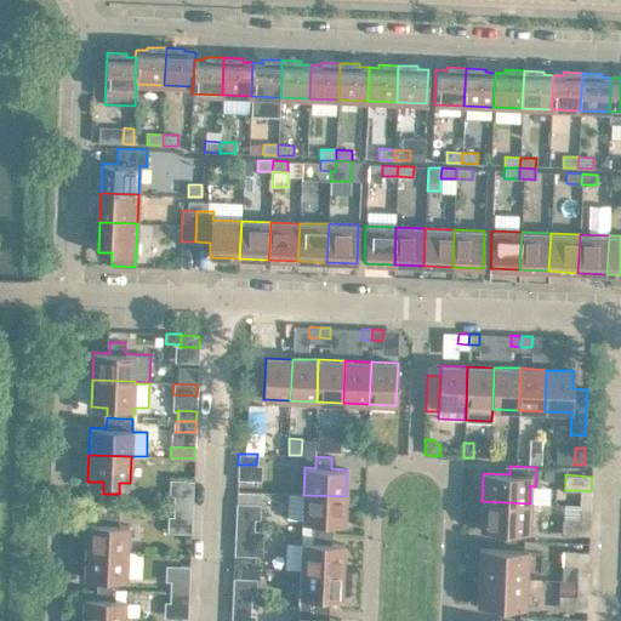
[(580,490),(580,506),(591,506),(591,491),(580,490)]
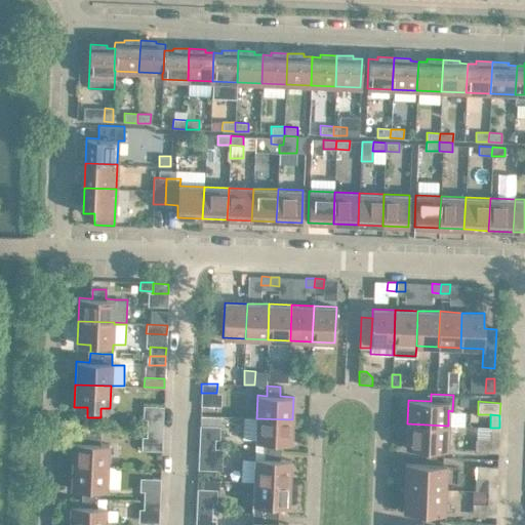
[(200,416),(199,426),(218,426),(219,417),(200,416)]
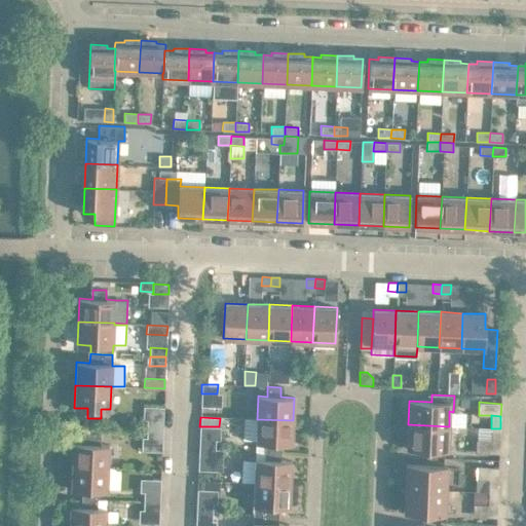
[(147,419),(147,428),(162,429),(163,420),(147,419)]
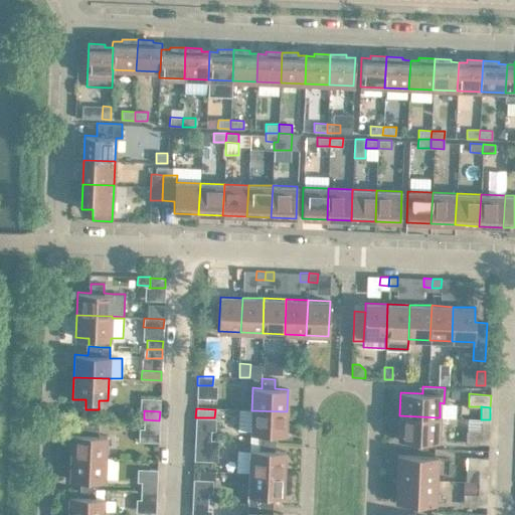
[(260,433),(259,442),(272,442),(273,434),(286,434),(287,411),(251,410),(250,433),(260,433)]
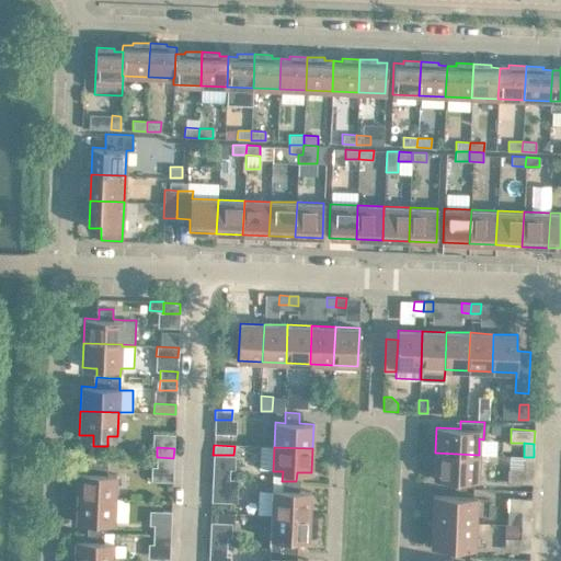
[(479,455),(435,453),(434,479),(478,480),(479,455)]
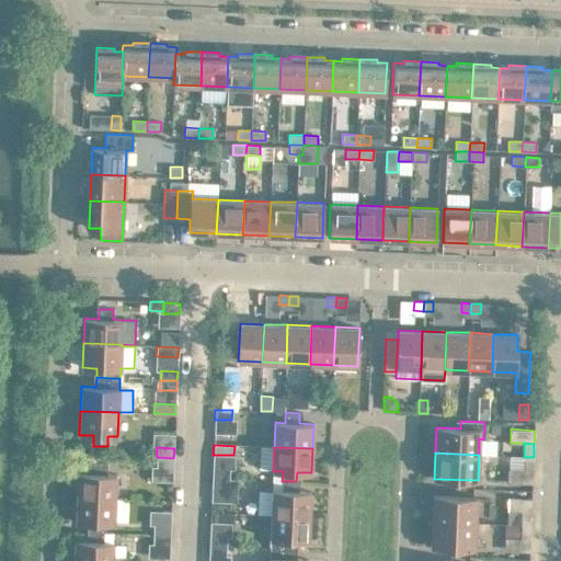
[(173,458),(157,457),(156,467),(173,468),(173,458)]
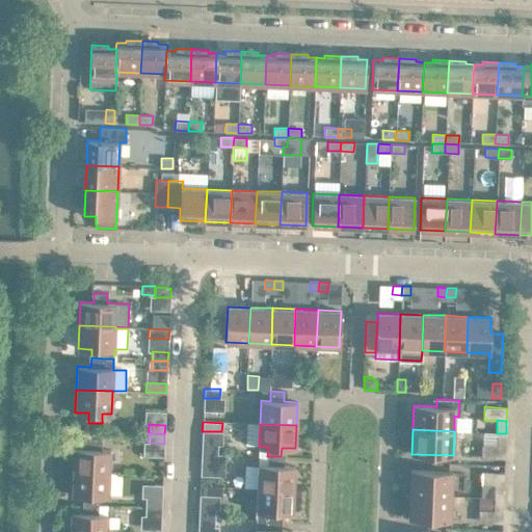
[(506,433),(497,433),(496,446),(505,447),(506,433)]
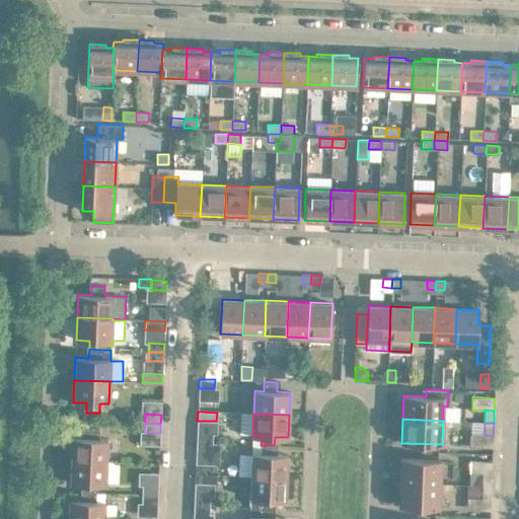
[(72,437),(71,460),(106,461),(107,439),(98,438),(98,429),(85,429),(85,438),(72,437)]
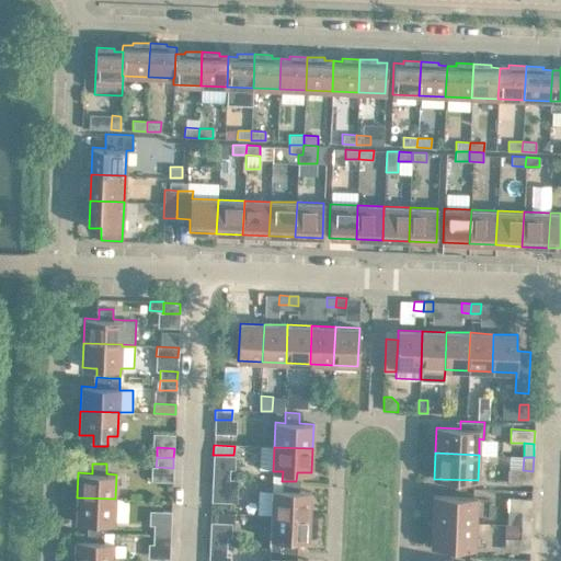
[(213,469),(213,478),(229,479),(229,469),(213,469)]
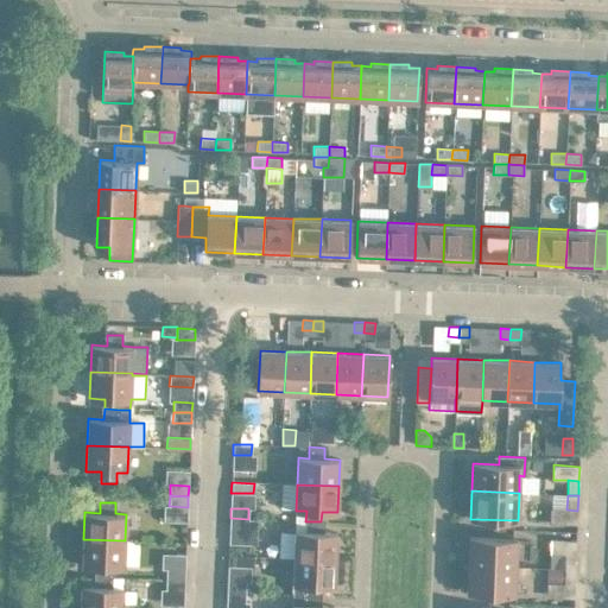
[(551,510),(550,524),(577,525),(577,511),(567,510),(551,510)]
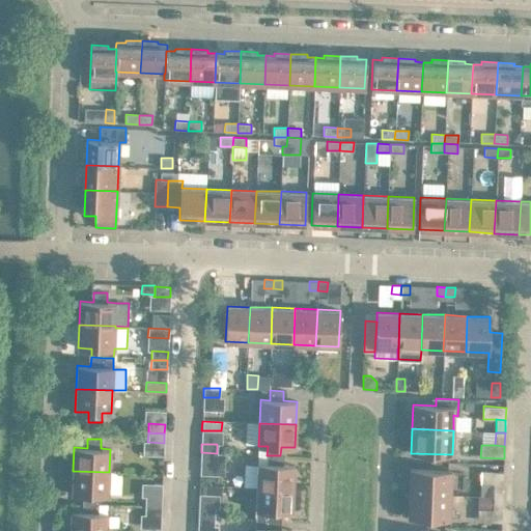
[(217,453),(201,452),(200,462),(217,463),(217,453)]
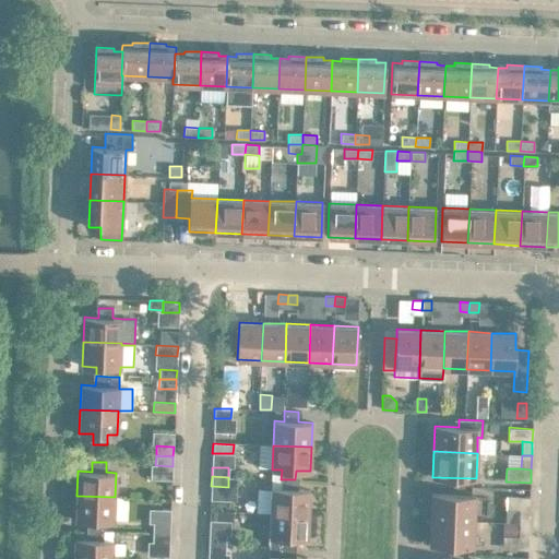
[(271,488),(270,512),(308,514),(309,490),(295,489),(295,479),(281,479),(281,488),(271,488)]
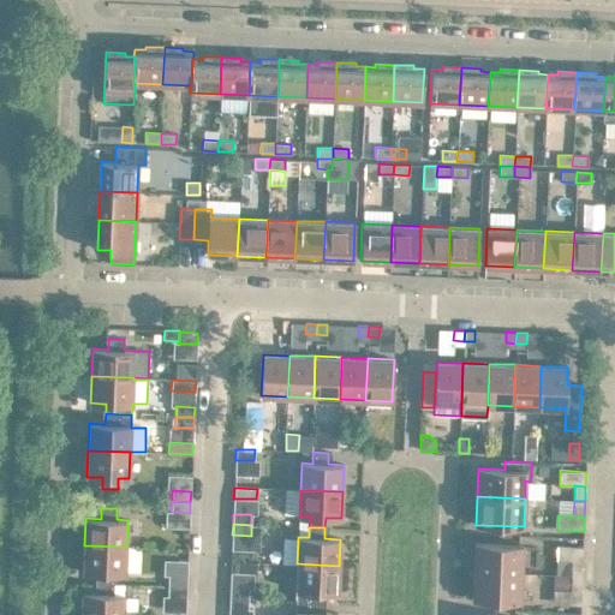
[(475,543),(473,572),(521,573),(523,545),(475,543)]
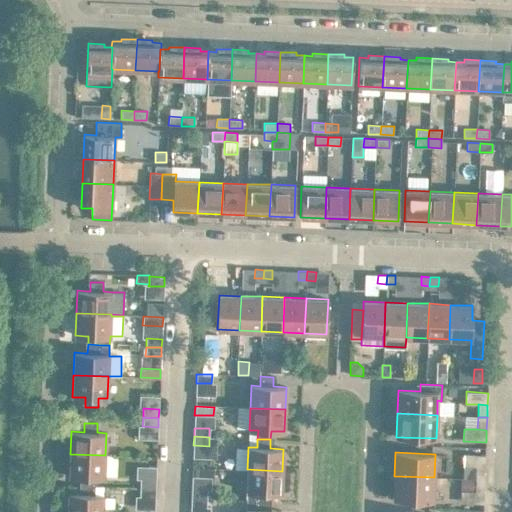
[(82,476),(82,485),(94,486),(95,477),(104,477),(105,455),(70,454),(69,476),(82,476)]
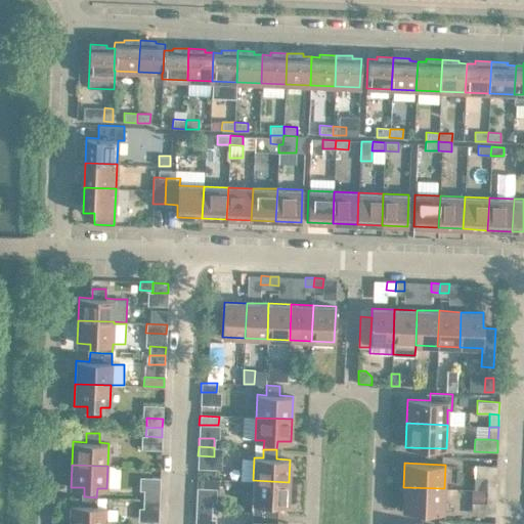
[(197,478),(197,487),(216,488),(219,488),(219,479),(197,478)]
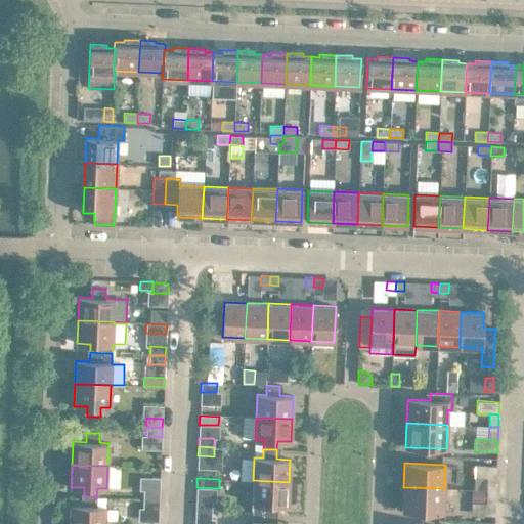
[(487,478),(486,490),(495,490),(496,478),(487,478)]
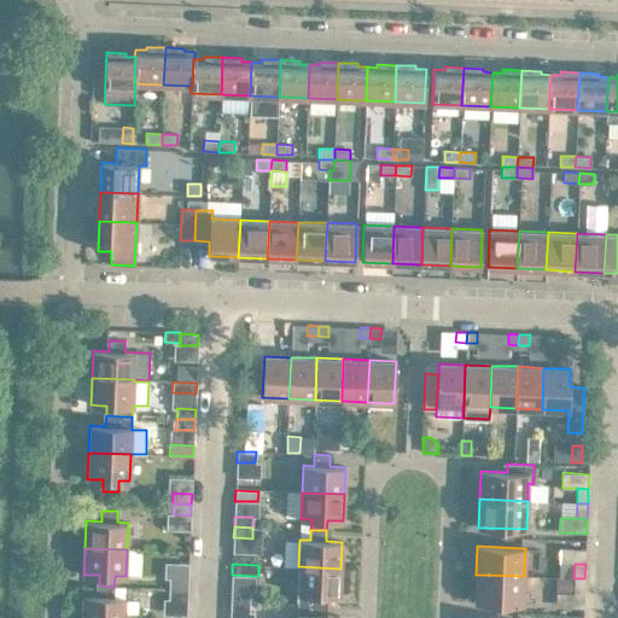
[(308,594),(308,605),(324,605),(324,595),(339,595),(340,569),(298,566),(297,594),(308,594)]
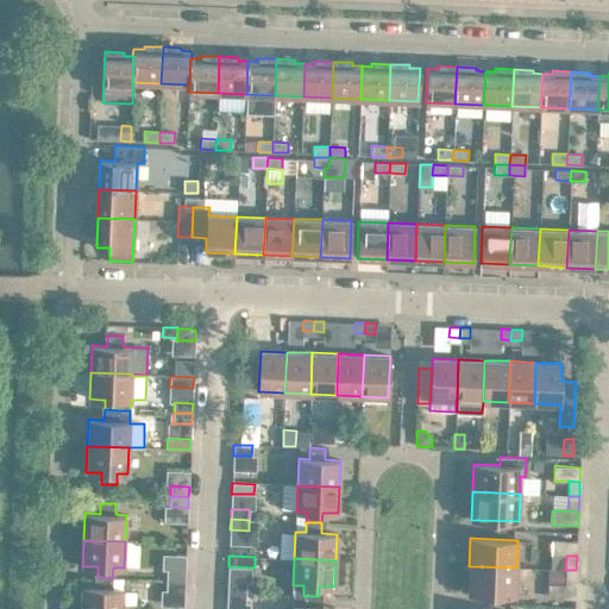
[(516,567),(469,566),(468,594),(515,596),(516,567)]
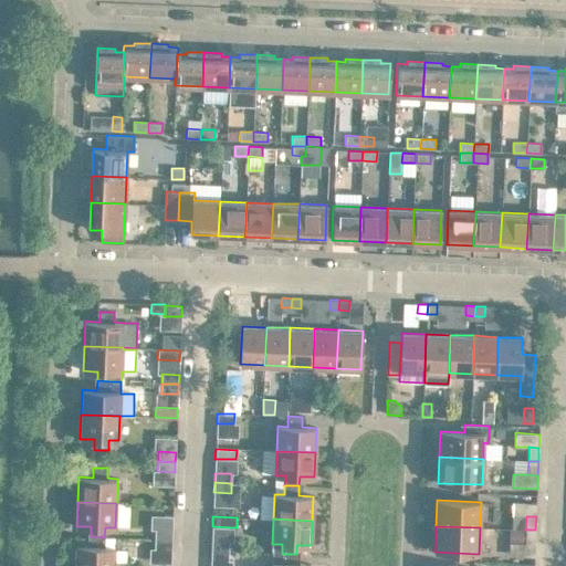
[(510,528),(509,543),(525,544),(525,530),(512,530),(510,528)]
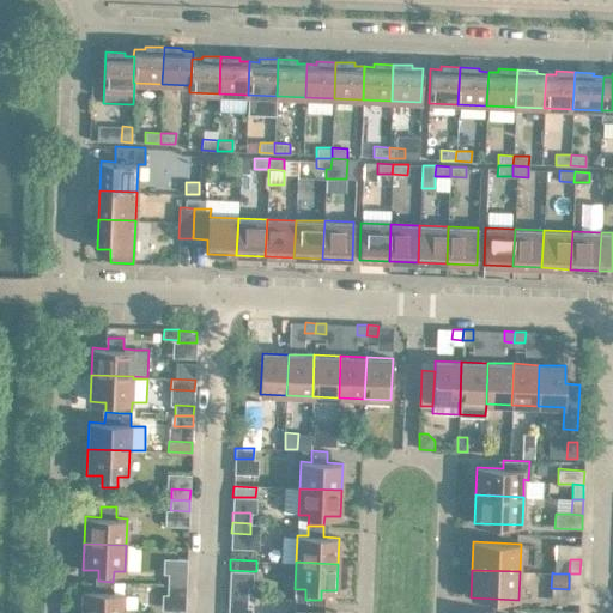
[(168,574),(168,584),(186,584),(187,574),(168,574)]
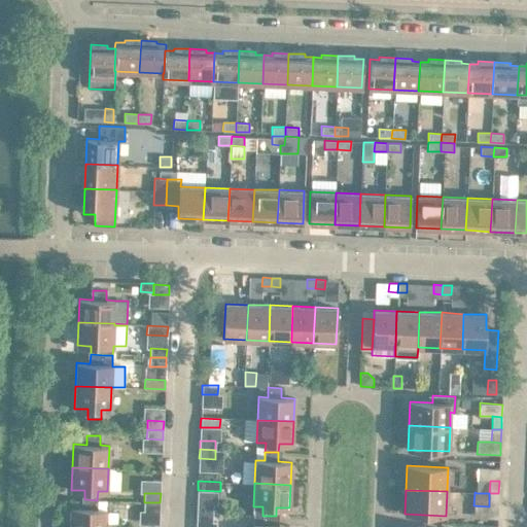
[(498,493),(489,493),(489,506),(497,506),(498,493)]
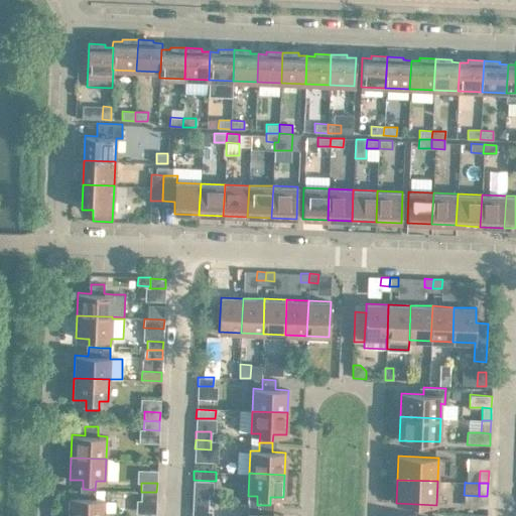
[(69,497),(68,515),(103,515),(104,499),(95,498),(95,490),(83,489),(82,498),(69,497)]
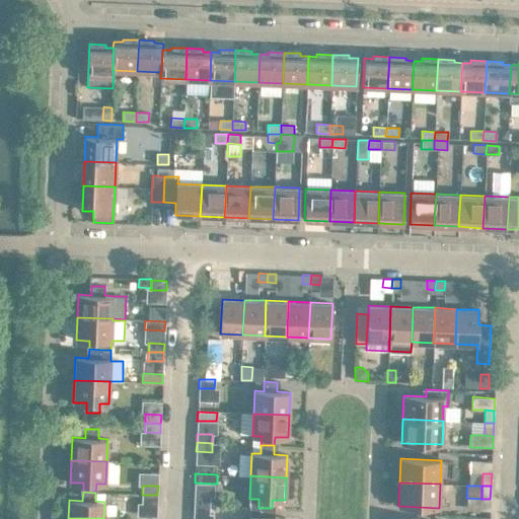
[(157,495),(142,495),(141,503),(157,504),(157,495)]
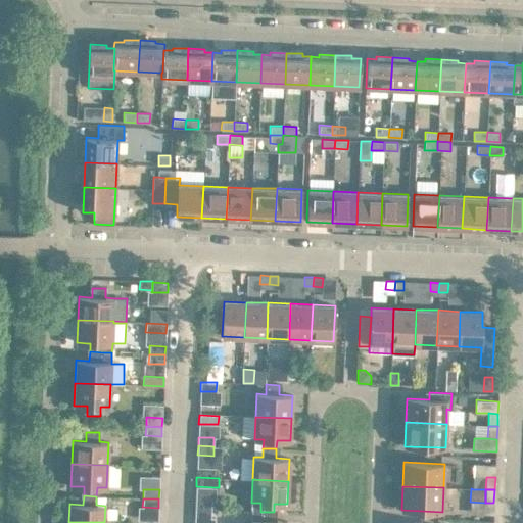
[(195,500),(195,509),(210,510),(211,501),(195,500)]
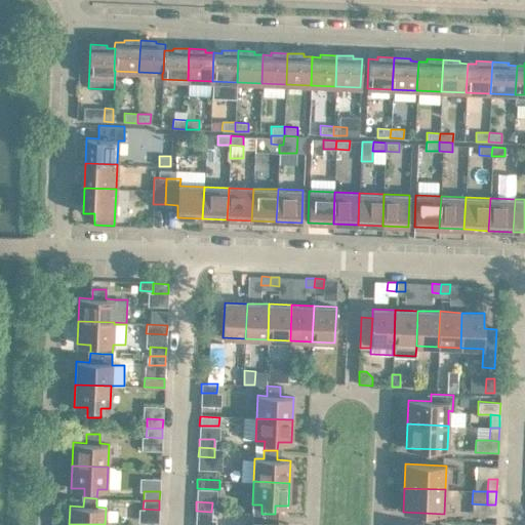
[(211,512),(196,511),(195,520),(211,521),(211,512)]
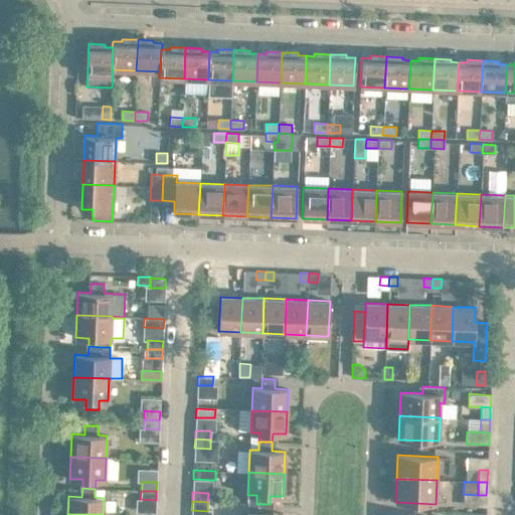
[(247,512),(246,514),(282,514),(282,513),(269,513),(270,504),(256,504),(255,512),(247,512)]
